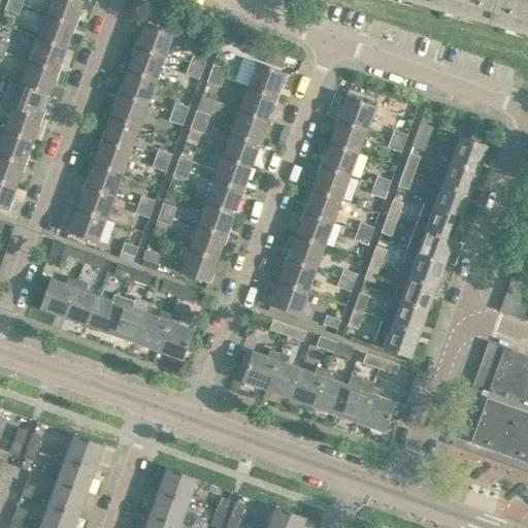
[(22,5),(8,0),(4,9),(19,14),(22,5)]
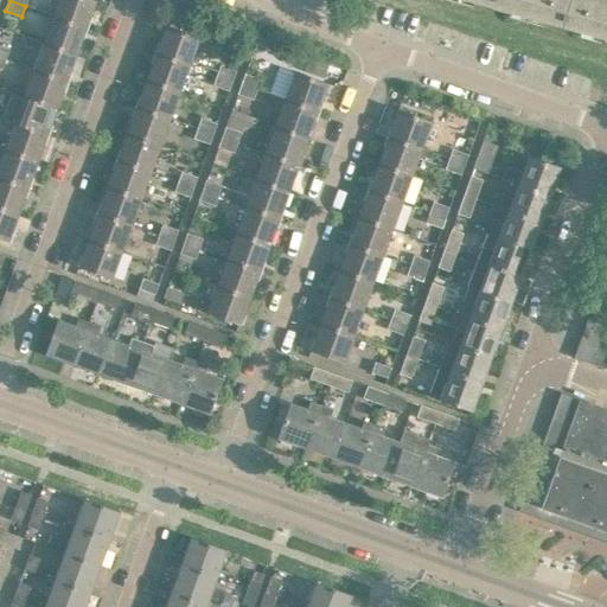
[(94,0),(58,0),(52,16),(85,27),(95,0),(94,0)]
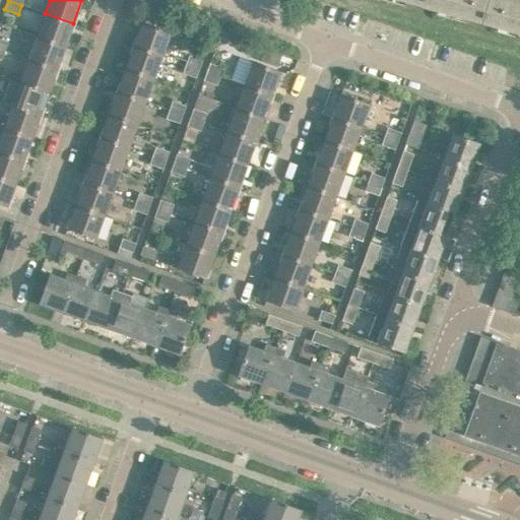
[(519,0),(399,0),(519,34),(519,0)]
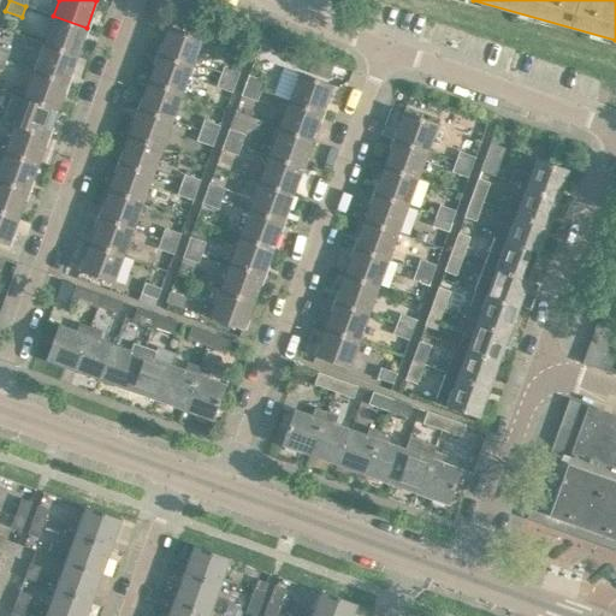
[(53,16),(43,42),(77,55),(87,28),(53,16)]
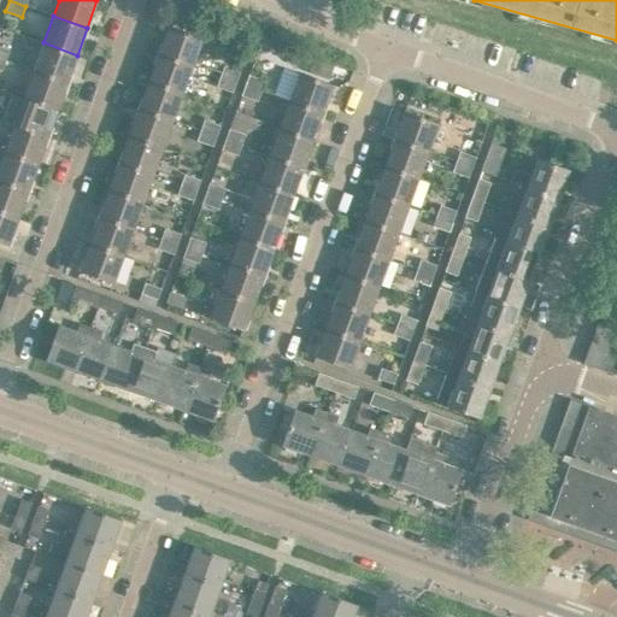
[(169,27),(158,53),(192,65),(201,39),(169,27)]
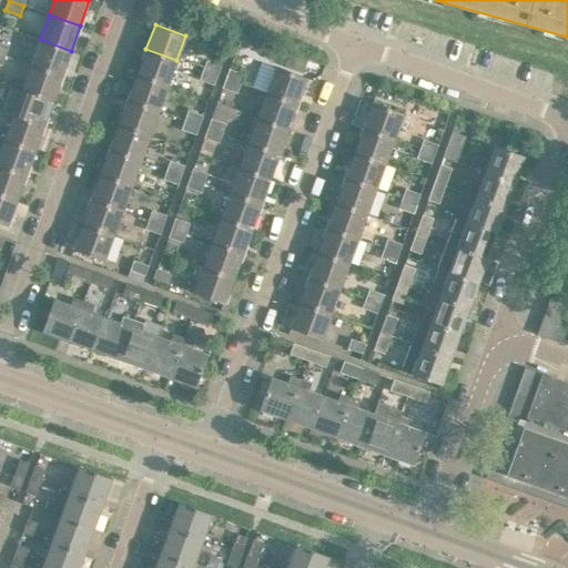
[(40,39),(31,64),(62,75),(71,51),(40,39)]
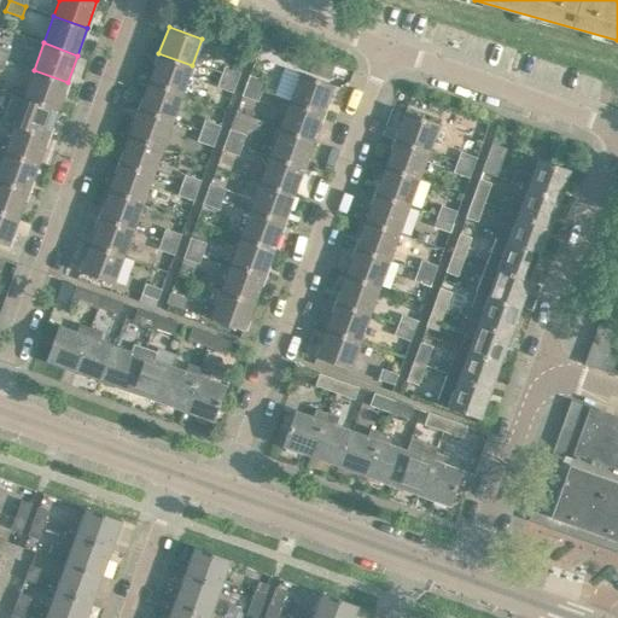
[(158,53),(149,81),(182,93),(192,65),(158,53)]
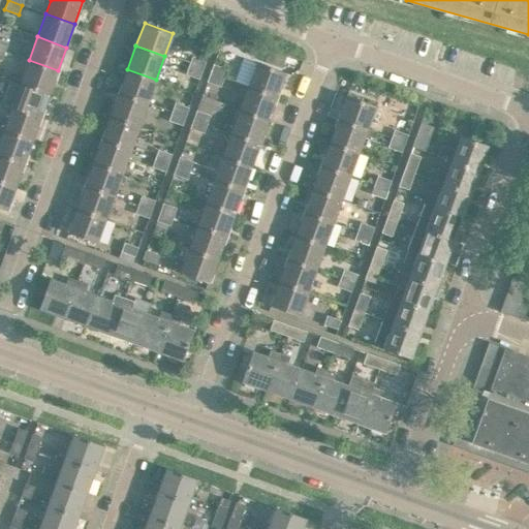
[(219,49),(210,72),(223,78),(232,54),(219,49)]
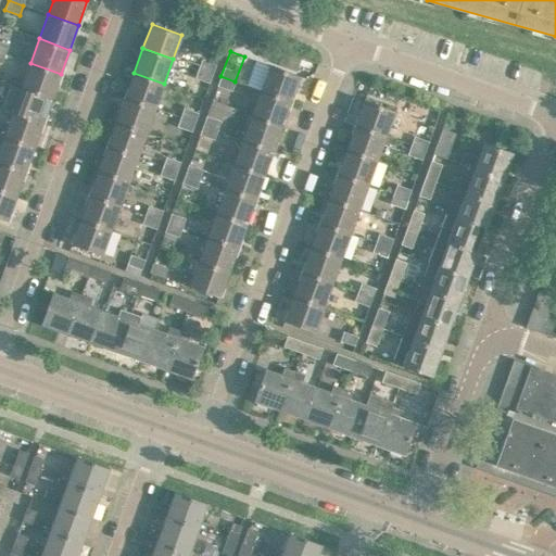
[(282,51),(277,63),(295,70),(300,58),(282,51)]
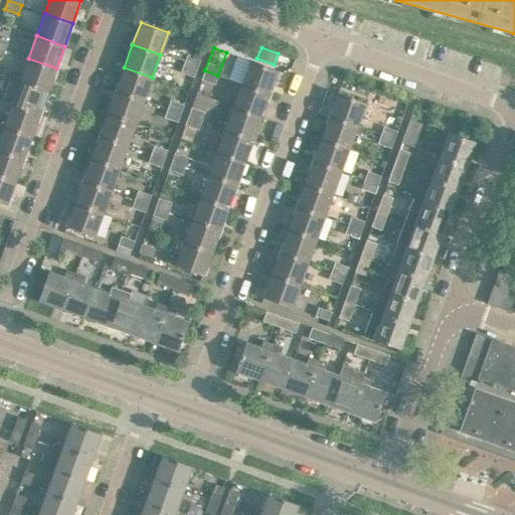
[(187,55),(183,63),(197,68),(200,59),(187,55)]
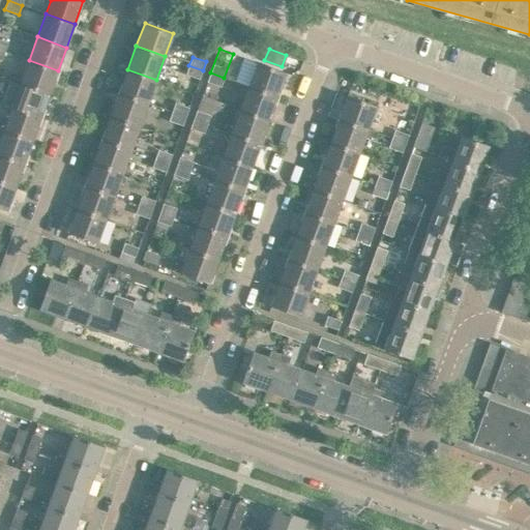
[(29,60),(21,84),(50,94),(58,70),(29,60)]
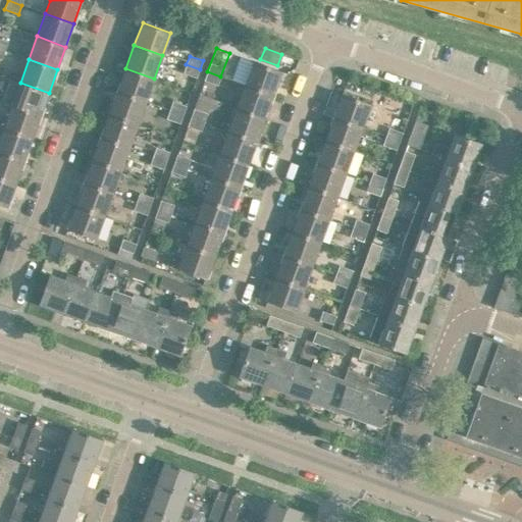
[(253,62),(245,85),(273,95),(281,72),(253,62)]
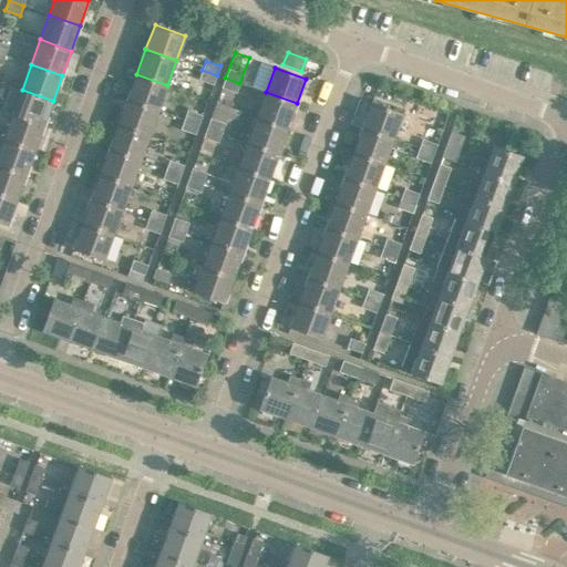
[(217,75),(202,70),(198,80),(213,84),(217,75)]
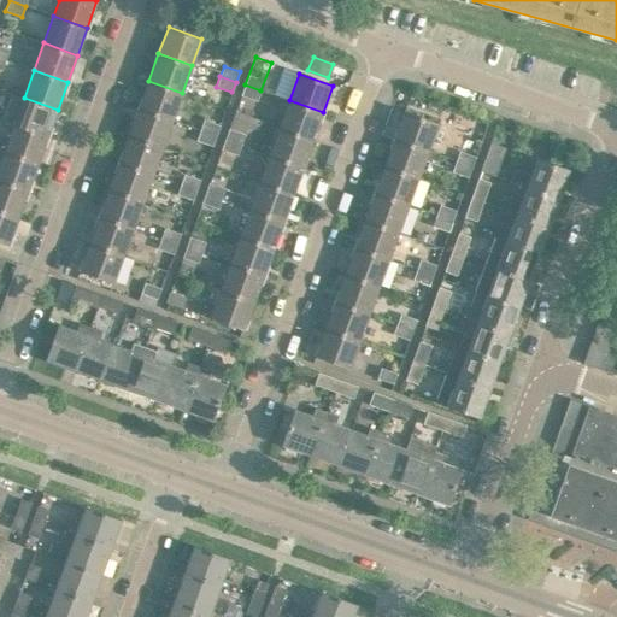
[(148,81),(139,107),(172,119),(182,93),(148,81)]
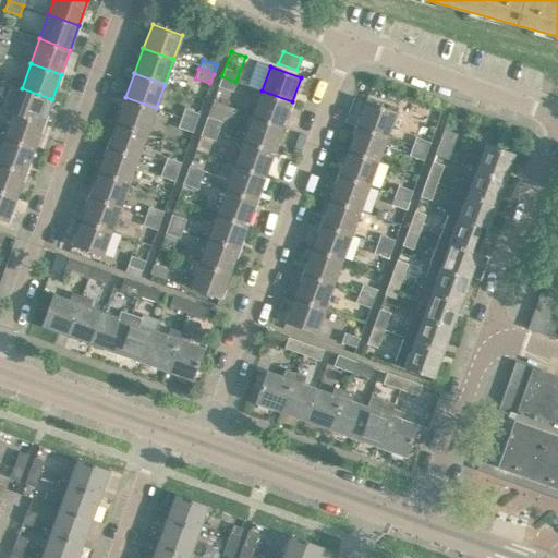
[(235,82),(221,76),(218,86),(232,92),(235,82)]
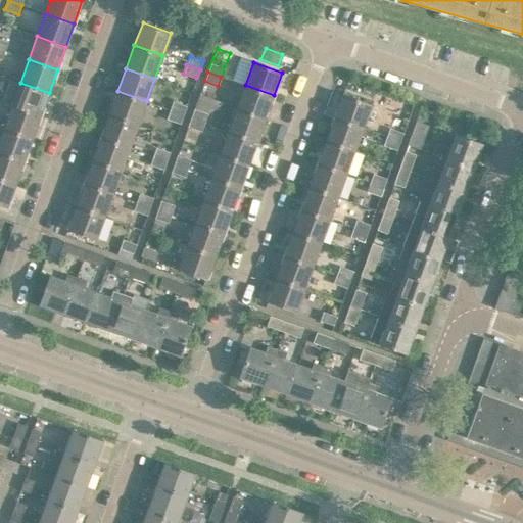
[(20,83),(12,105),(40,115),(49,93),(20,83)]
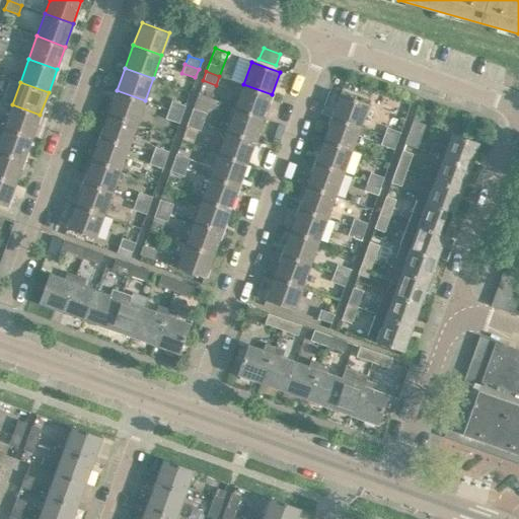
[(243,84),(235,107),(264,118),(272,94),(243,84)]
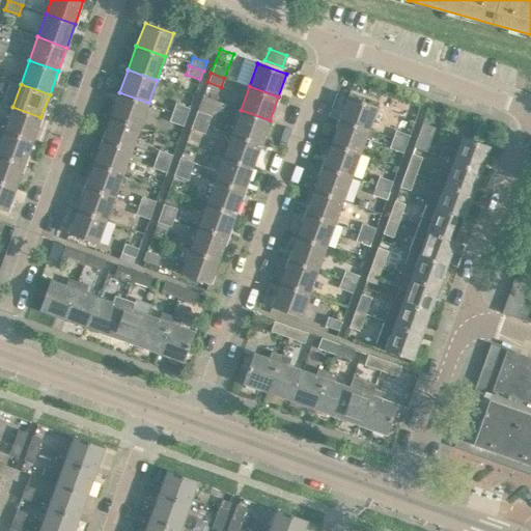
[(119,92),(111,116),(140,127),(148,103),(119,92)]
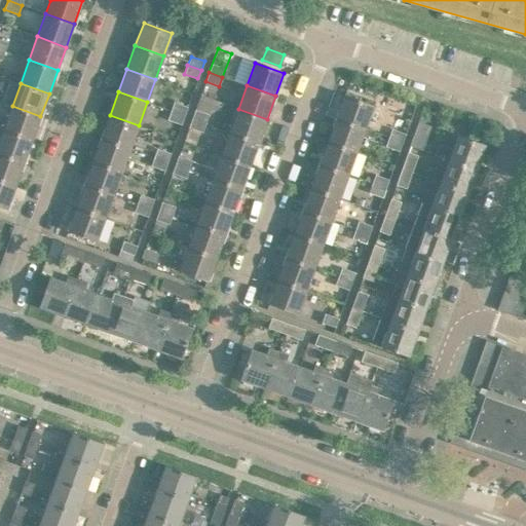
[(345,95),(336,118),(365,128),(373,105),(345,95)]
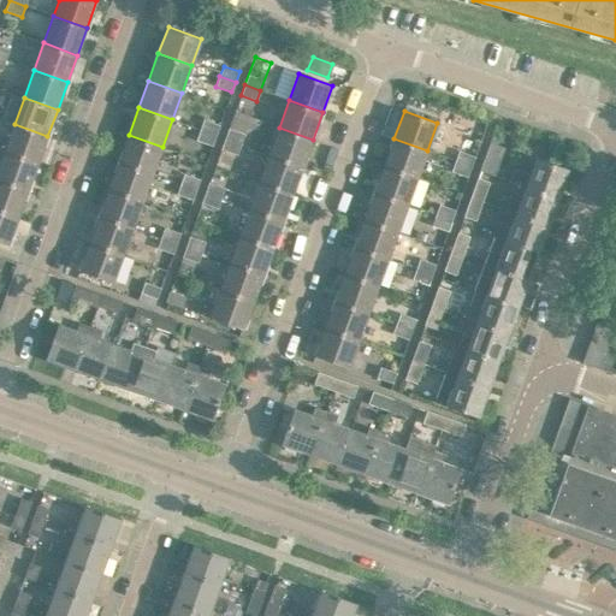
[(203,119),(200,130),(215,135),(220,125),(203,119)]
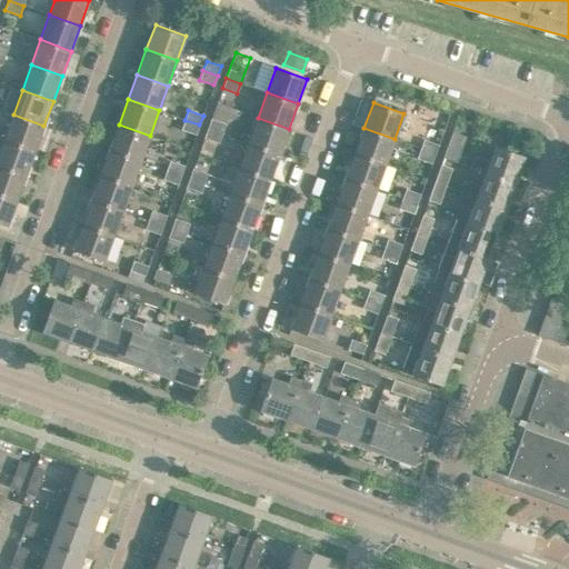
[(13,115),(3,140),(35,151),(43,126),(13,115)]
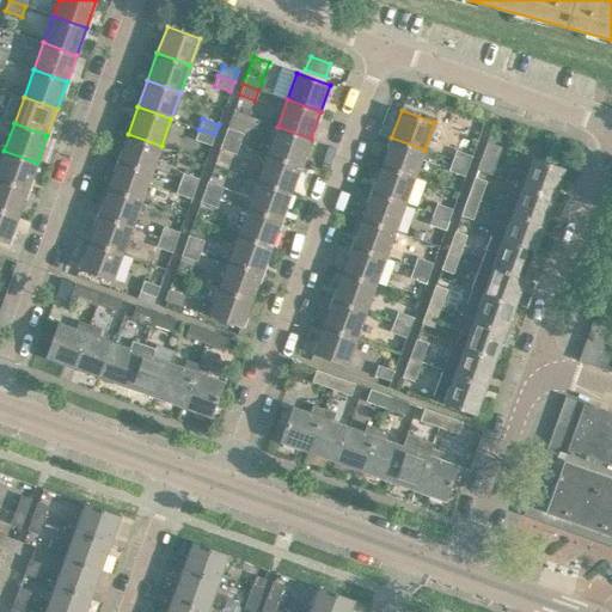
[(277,127),(267,153),(300,165),(311,139),(277,127)]
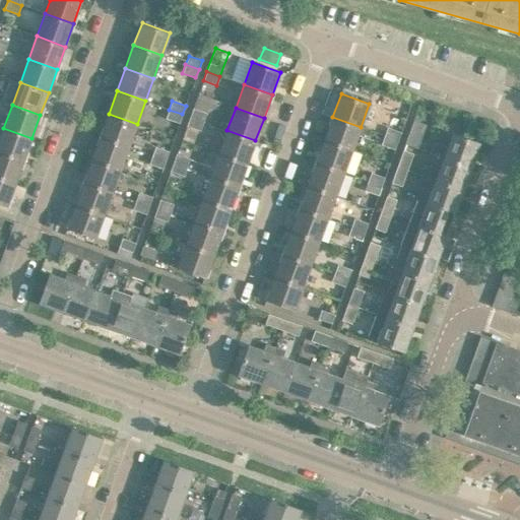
[(193,109),(190,117),(203,122),(206,113),(193,109)]
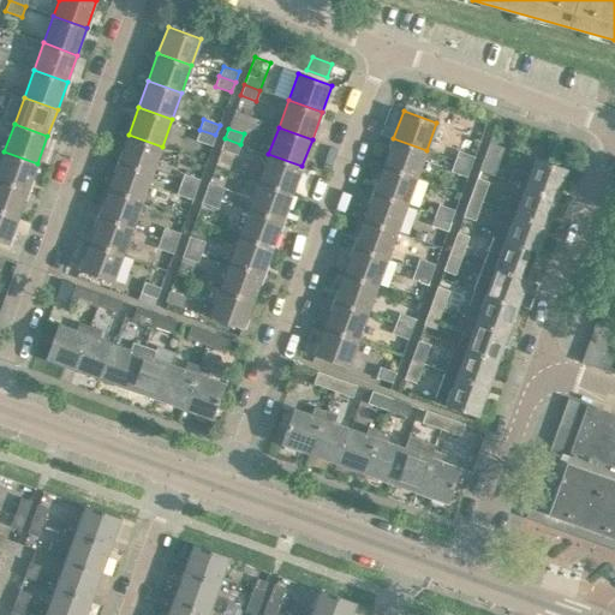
[(215,135),(199,130),(196,139),(212,145),(215,135)]
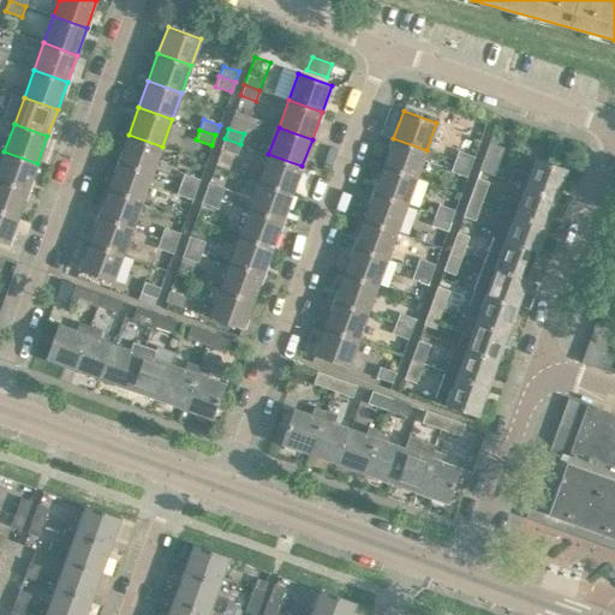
[(129,135),(119,162),(151,174),(162,147),(129,135)]
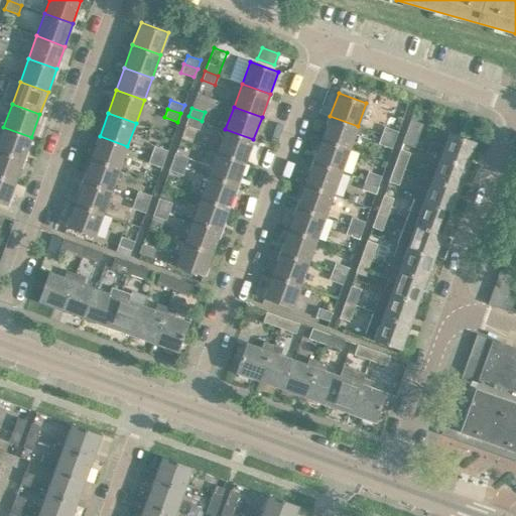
[(202,121),(188,116),(185,125),(199,130),(202,121)]
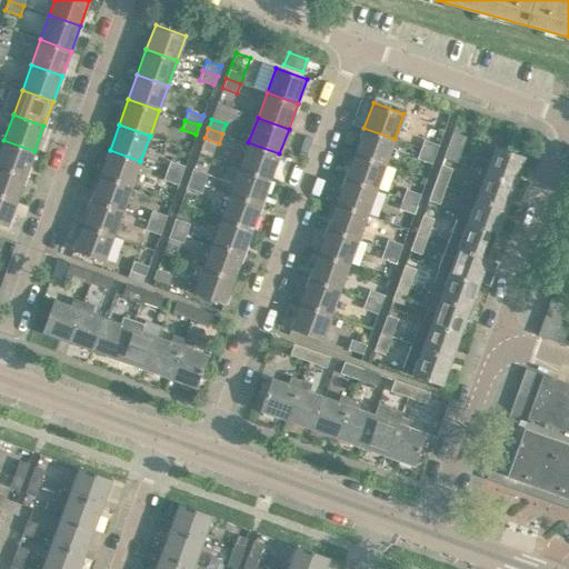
[(363,128),(355,152),(386,163),(395,139),(363,128)]
